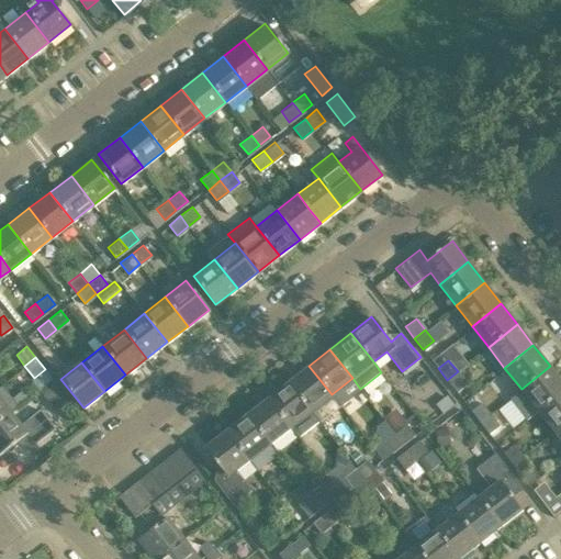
[(289,381),(311,411),(332,394),(309,366),(289,381)]
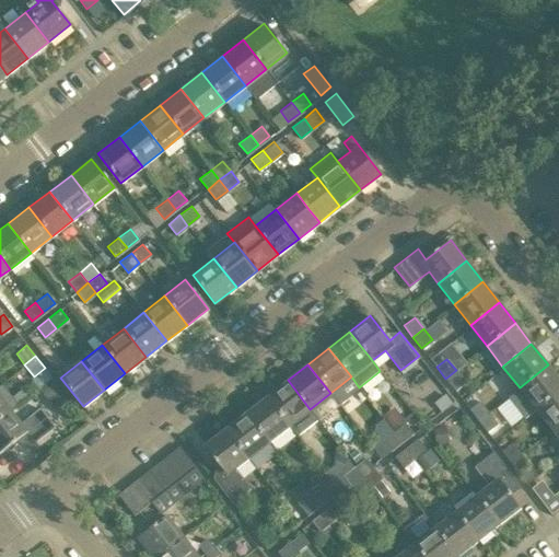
[(558,379),(548,364),(520,387),(535,408),(558,389),(558,379)]
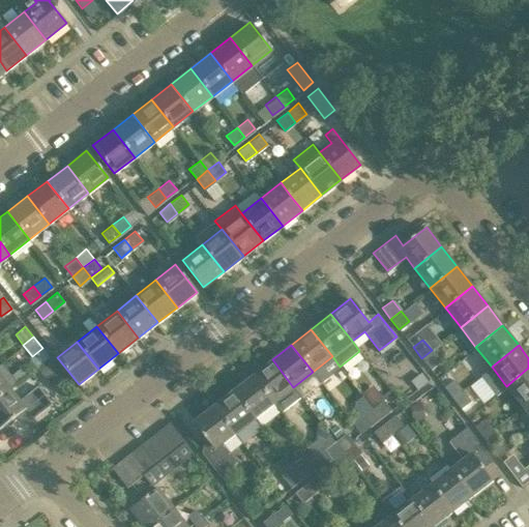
[(440,361),(432,350),(421,358),(430,369),(440,361)]
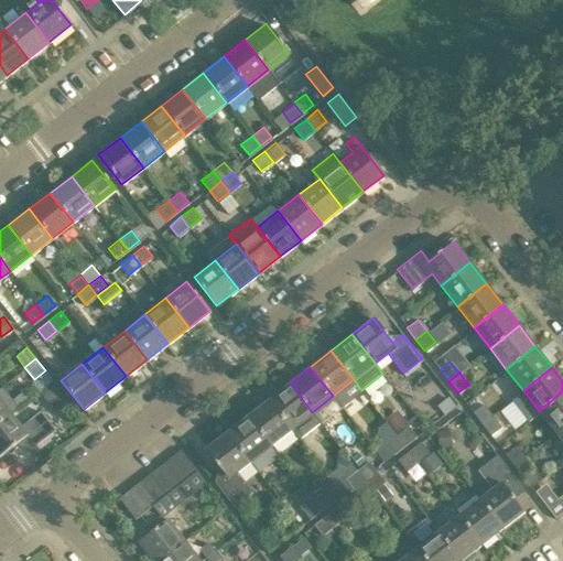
[(38,390),(47,402),(62,392),(52,379),(39,389),(38,390)]
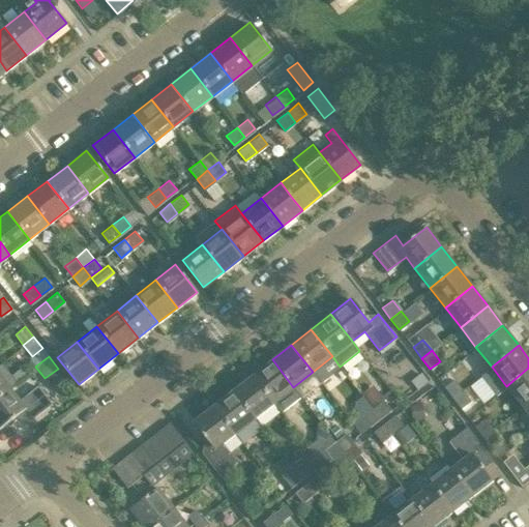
[(252,375),(273,403),(293,387),(272,359),(252,375)]
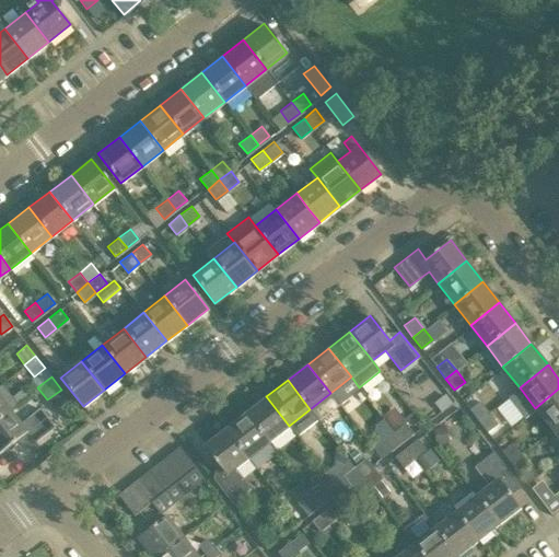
[(558,389),(535,408),(551,428),(558,421),(558,389)]
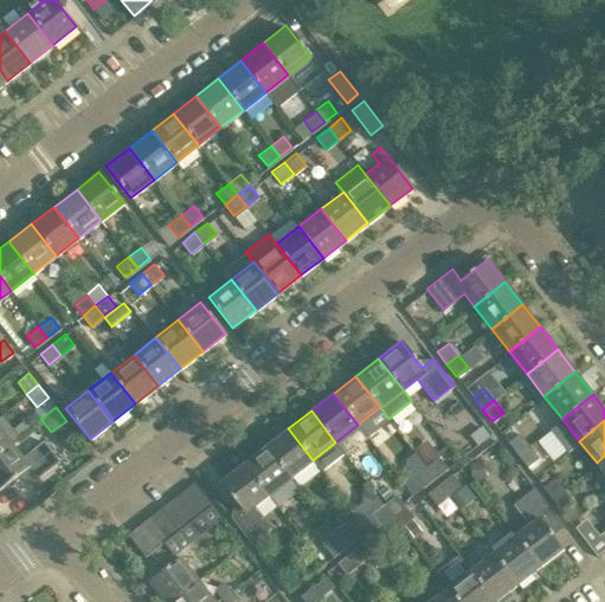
[(483,424),(470,434),(477,444),(490,433),(483,424)]
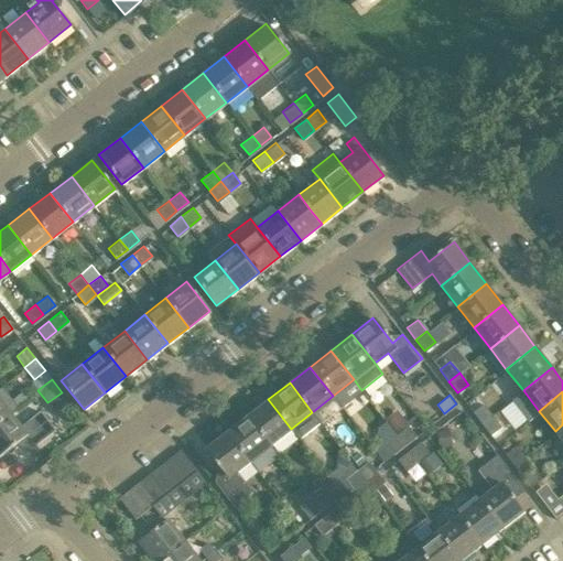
[(0,419),(10,412),(0,398),(0,419)]
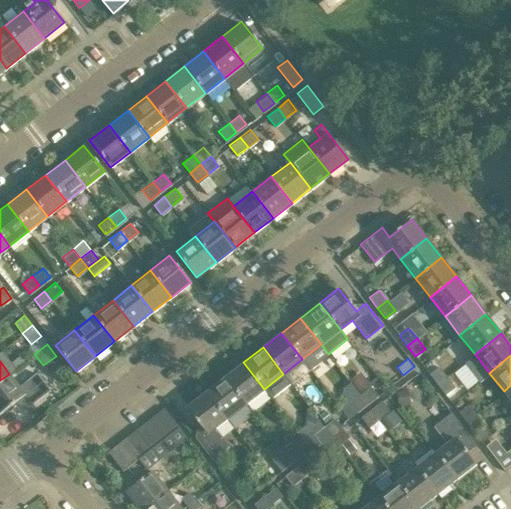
[(224,377),(245,404),(264,389),(243,362),(224,377)]
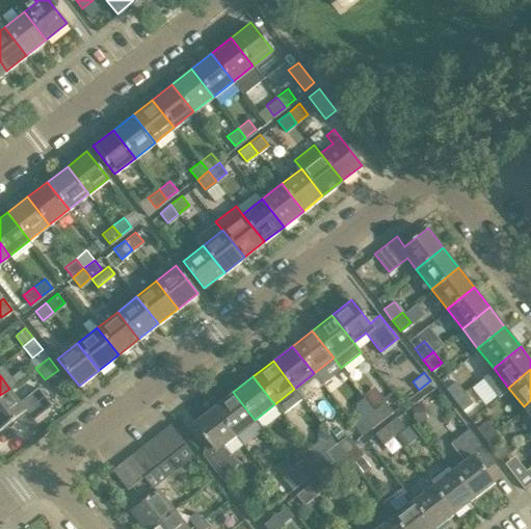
[(454,399),(463,391),(455,380),(445,388),(454,399)]
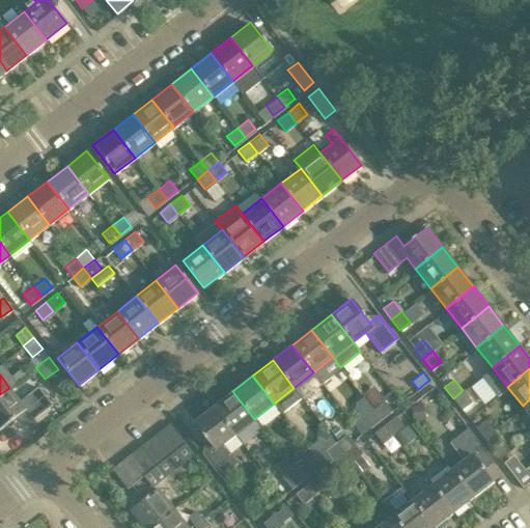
[(19,399),(9,388),(0,394),(0,427),(21,411),(29,421),(52,404),(37,386),(19,399)]
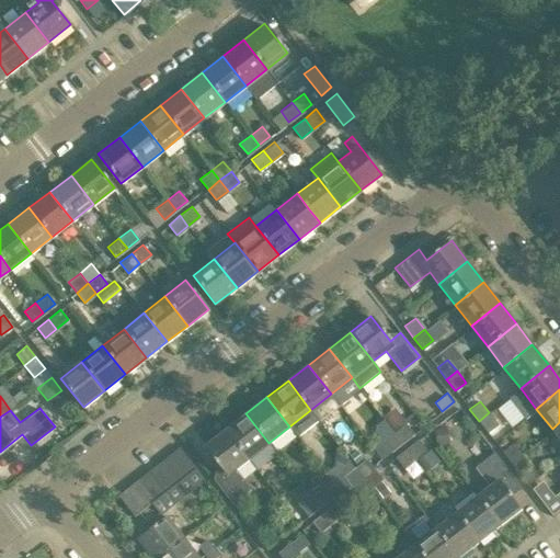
[(387,420),(395,430),(406,421),(399,411),(387,420)]
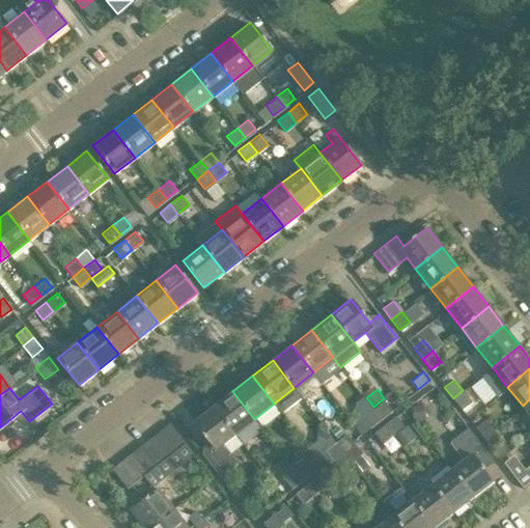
[(471,400),(463,390),(453,398),(461,409),(471,400)]
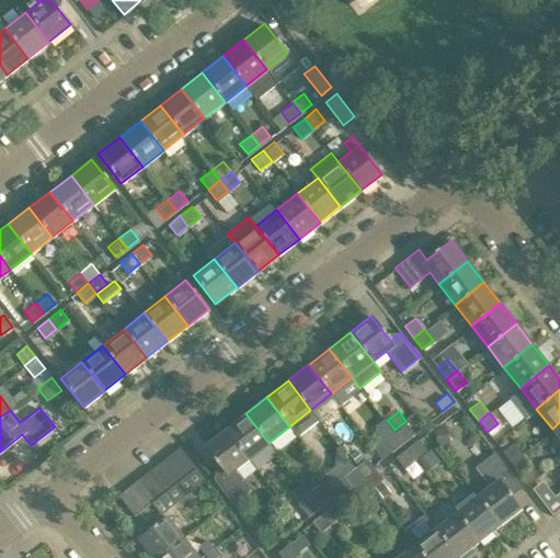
[(226,430),(248,458),(269,443),(246,413),(226,430)]
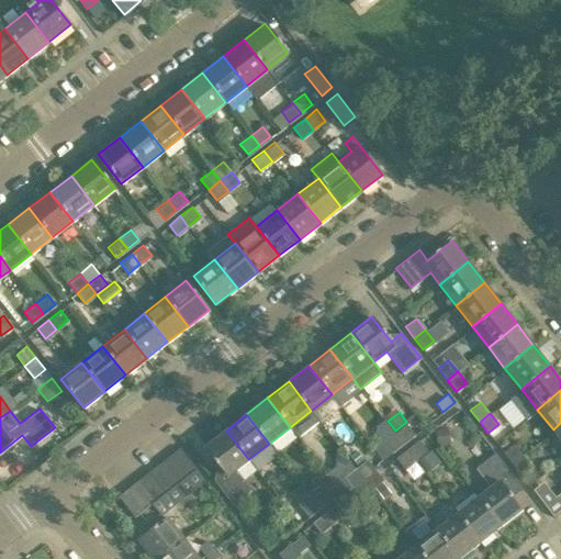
[(394,433),(403,443),(414,434),(406,423),(394,433)]
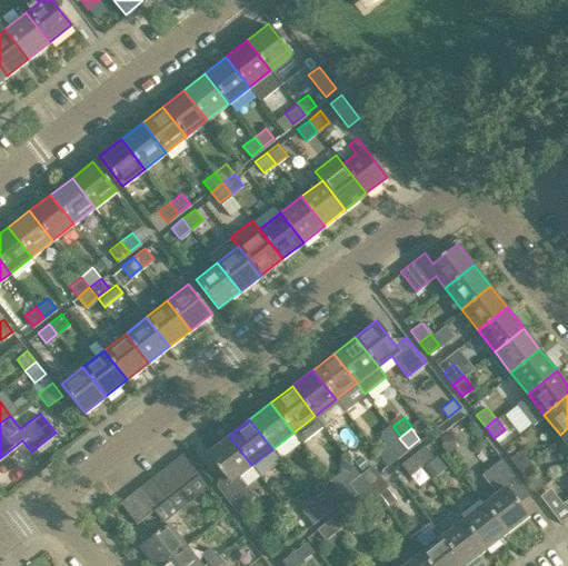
[(456,449),(451,430),(438,434),(442,453),(456,449)]
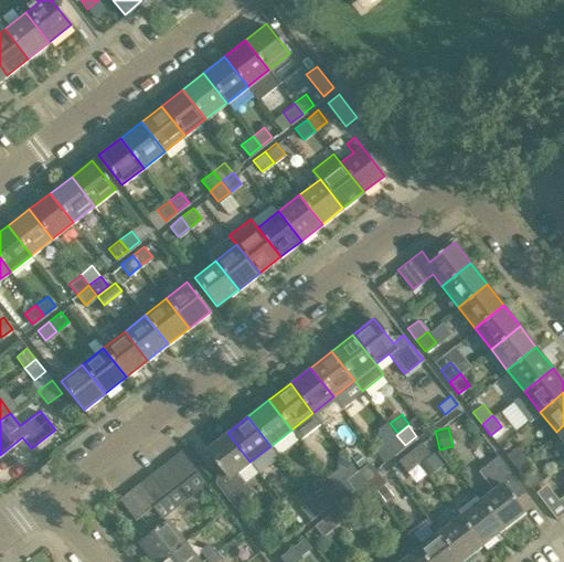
[(249,462),(227,433),(206,449),(225,474),(214,481),(233,506),(252,491),(237,472),(249,462)]
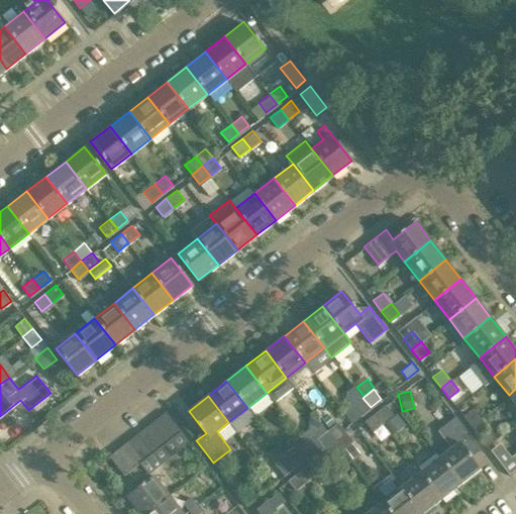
[(352,406),(359,415),(371,407),(363,398),(352,406)]
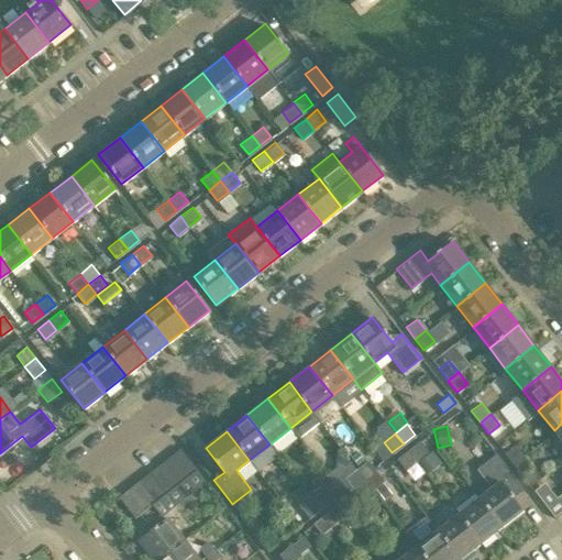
[(408,449),(416,460),(428,450),(419,440),(408,449)]
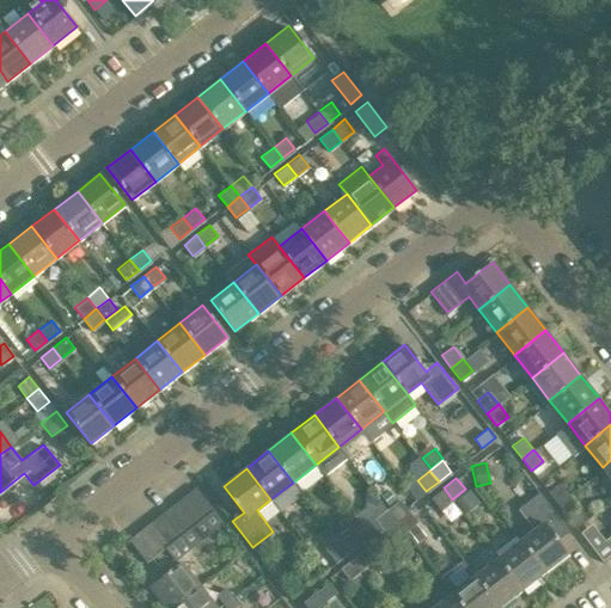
[(408,487),(416,499),(426,491),(417,480),(408,487)]
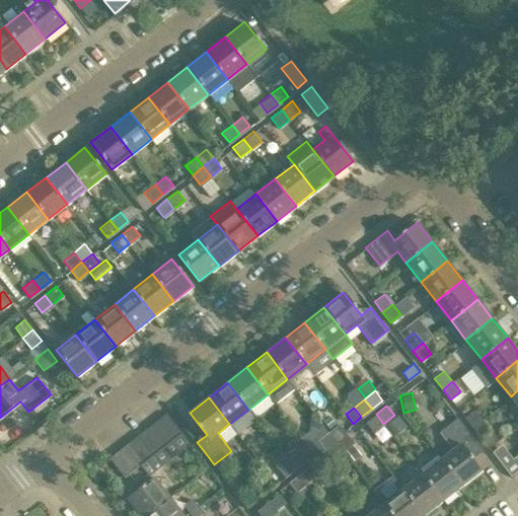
[(471,427),(482,419),(473,409),(464,417),(471,427)]
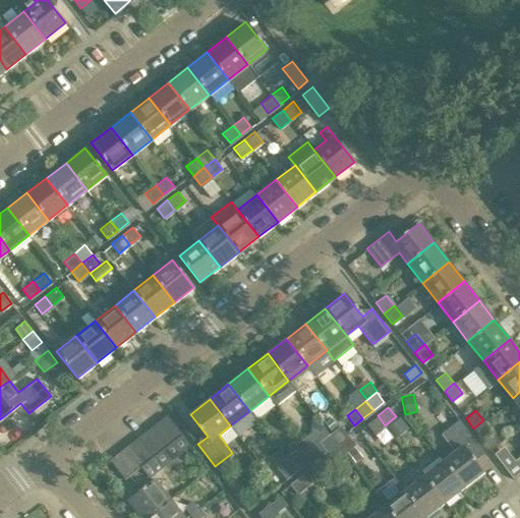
[(393,432),(405,421),(399,414),(387,423),(393,432)]
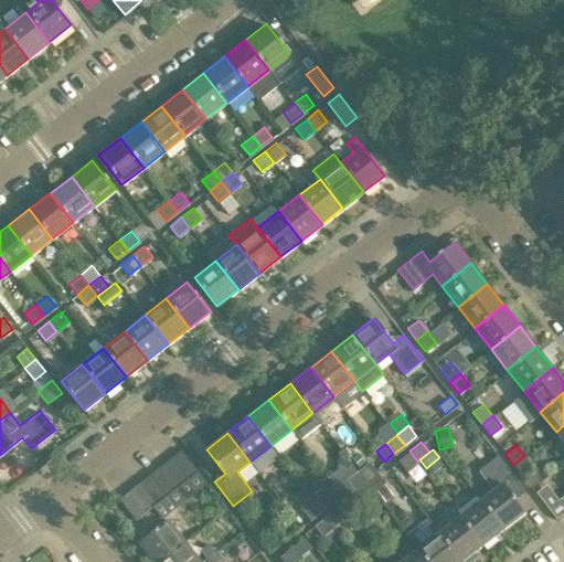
[(197,470),(180,451),(170,457),(187,478),(197,470)]
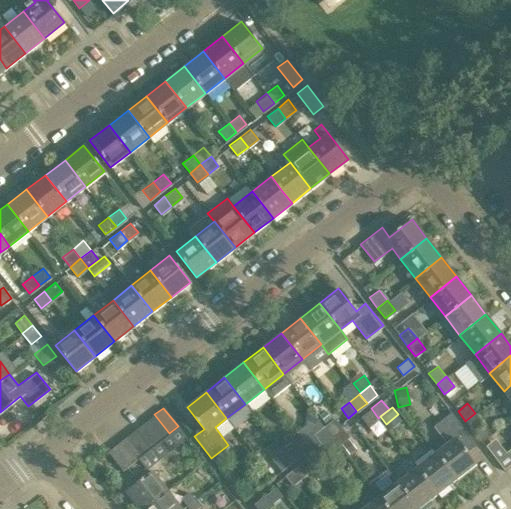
[(371,408),(360,416),(368,426),(378,418),(371,408)]
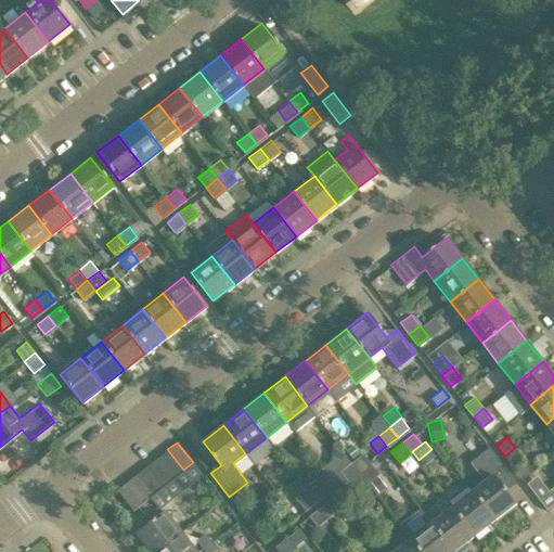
[(352,444),(346,449),(352,458),(359,452),(352,444)]
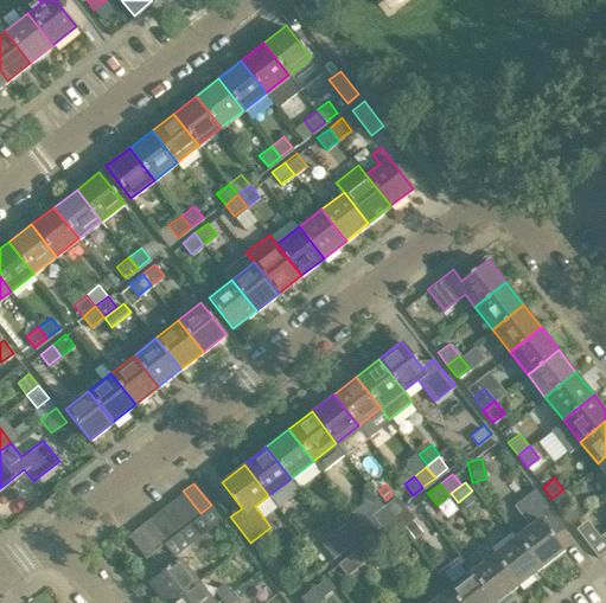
[(530,525),(517,536),(541,566),(563,549),(543,523),(555,514),(534,488),(514,504),(530,525)]
